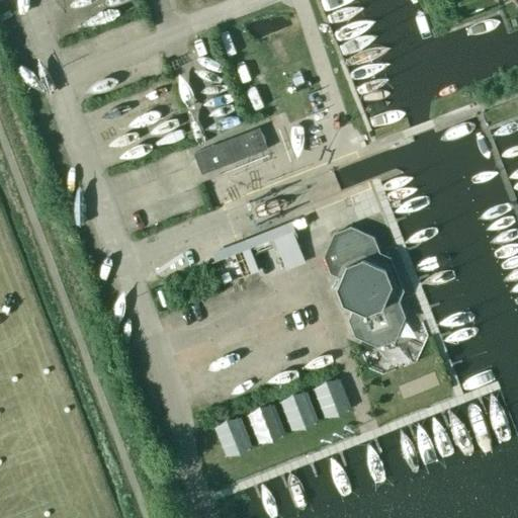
[(244,91),(253,112),(270,105),(262,84),(244,91)]
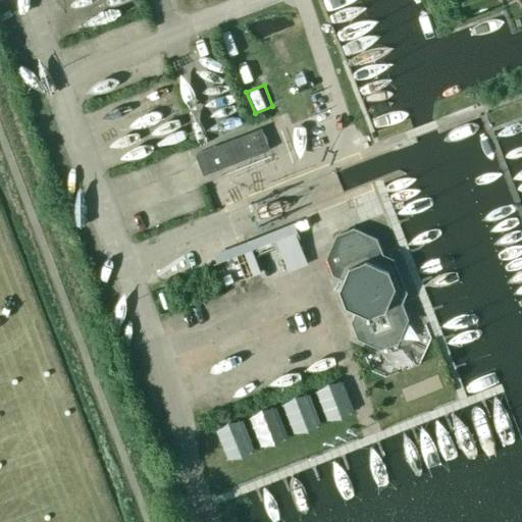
[(267,149),(259,128),(195,153),(203,174),(267,149)]
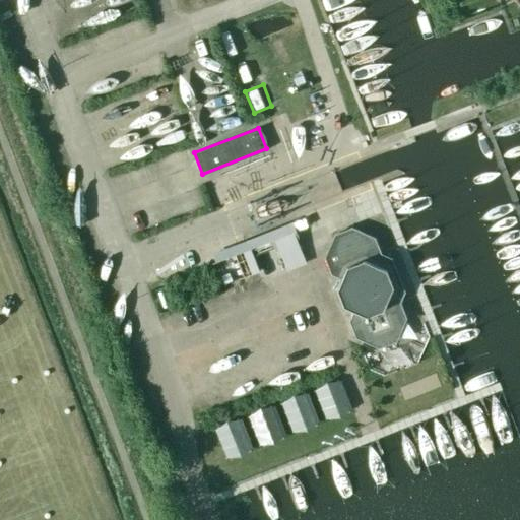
[(302,225),(299,218),(238,243),(241,250),(249,247),(252,255),(298,238),(294,229),(302,225)]
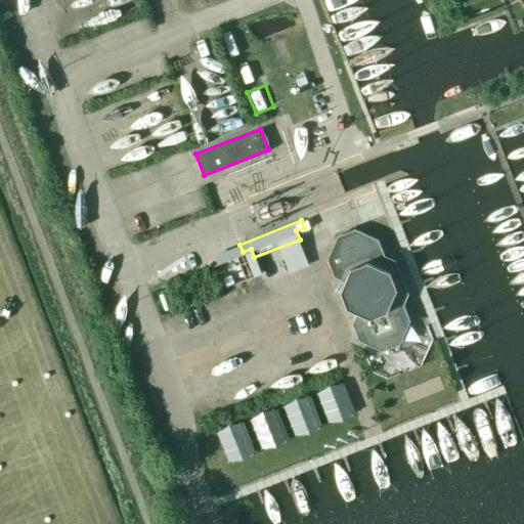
[(341,291),(344,299),(393,279),(390,271),(379,267),(384,256),(378,239),(354,230),(338,236),(329,259),(335,275),(346,280),(341,291)]
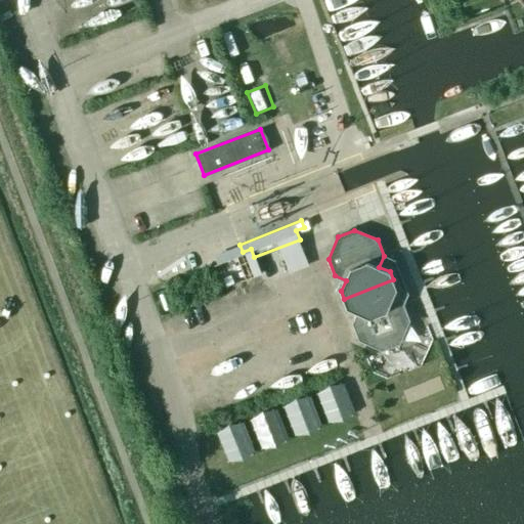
[(306,264),(299,245),(278,252),(287,271),(306,264)]
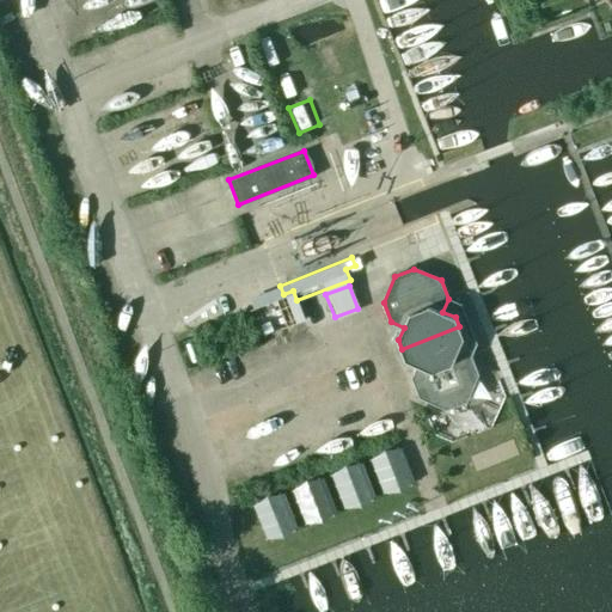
[(463,337),(459,326),(402,349),(405,359),(418,365),(412,377),(420,397),(447,408),(466,401),(478,374),(470,355),(458,349),(463,337)]
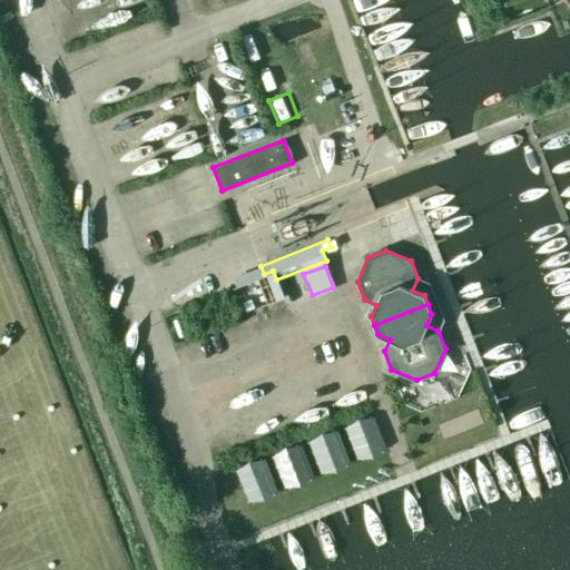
[(353,421),(330,426),(333,441),(355,436),(353,421)]
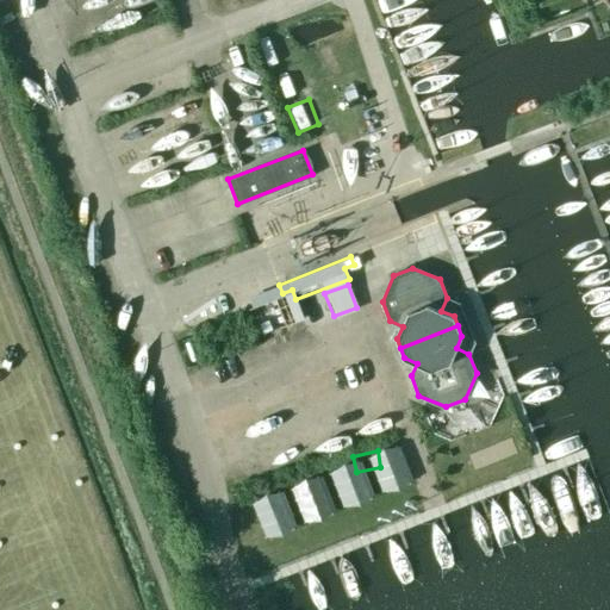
[(250,520),(277,514),(274,498),(248,504),(250,520)]
